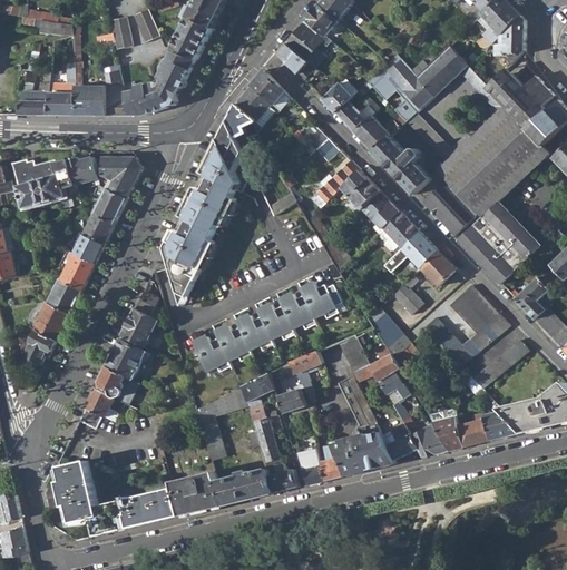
[(175,0),(168,0),(156,5),(160,11),(177,5),(175,0)]
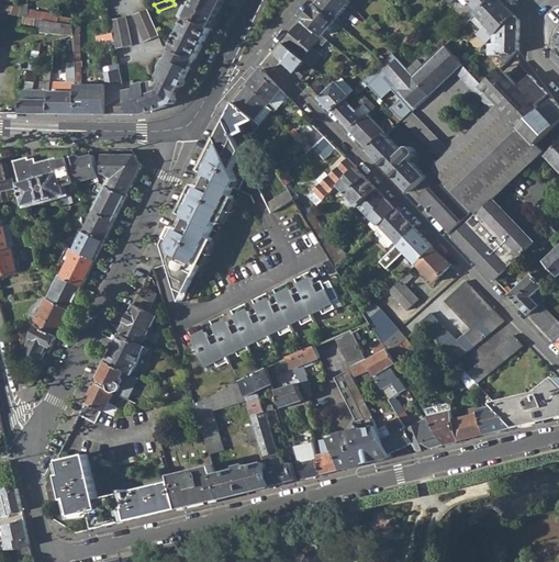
[(185,17),(209,29),(222,0),(192,0),(190,4),(188,3),(185,8),(180,6),(176,15),(183,20),(185,17)]
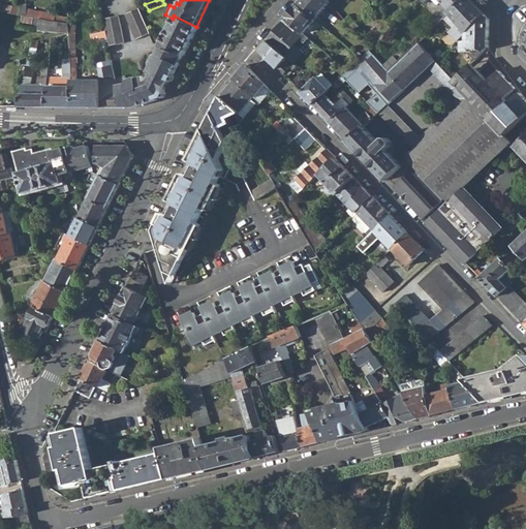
[(299,0),(295,5),(312,20),(328,2),(325,0),(299,0)]
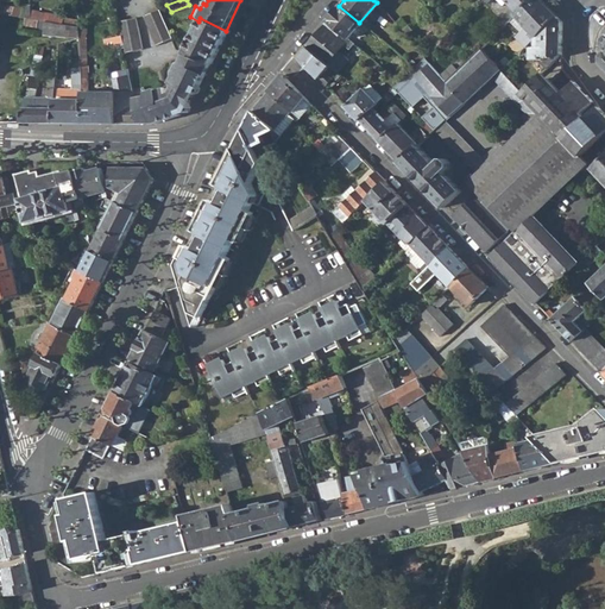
[(510,19),(528,0),(480,0),(481,0),(484,4),(487,0),(502,0),(514,12),(508,12),(496,25),(499,29),(510,19)]
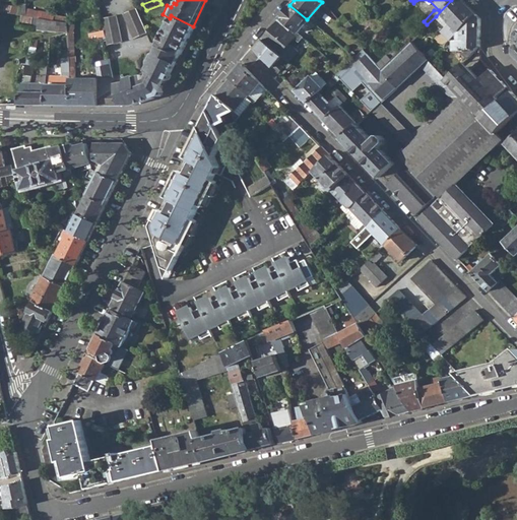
[(447,21),(464,5),(459,0),(451,0),(436,16),(438,18),(441,15),(444,19),(440,23),(442,25),(447,21)]
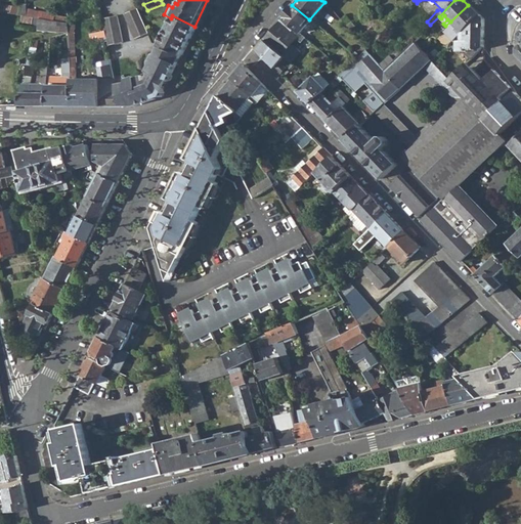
[(25,15),(25,9),(0,5),(0,11),(19,14),(25,15)]
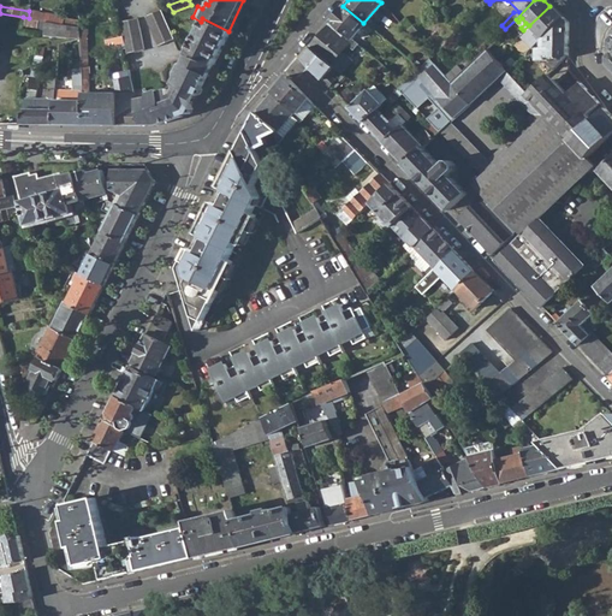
[(343,6),(330,22),(343,33),(351,40),(363,23),(343,6)]
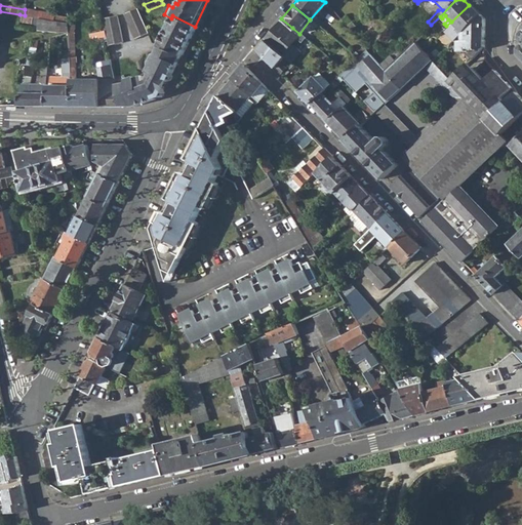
[(457,34),(478,14),(469,5),(451,22),(457,29),(455,32),(457,34)]
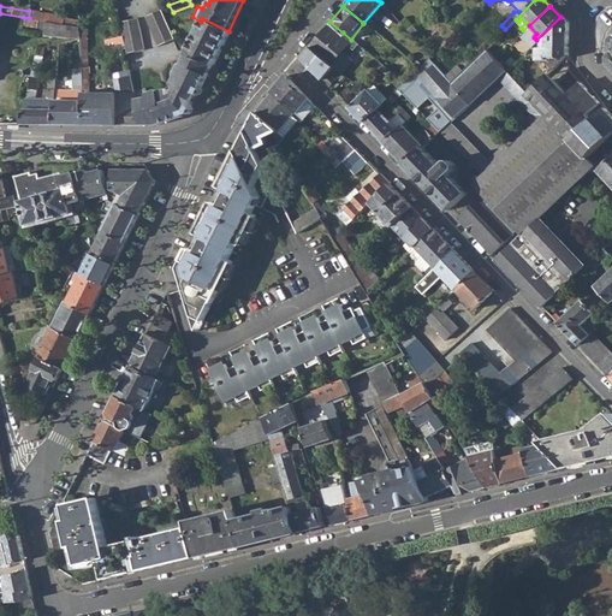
[(160,9),(143,16),(155,47),(172,39),(160,9)]
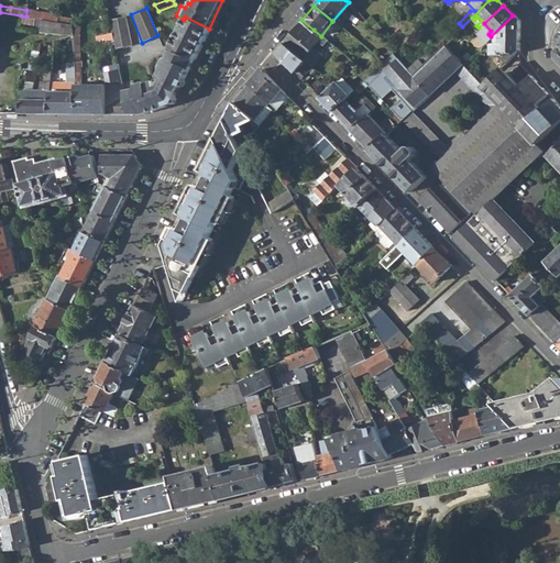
[(30,10),(26,10),(26,17),(33,18),(39,19),(40,12),(30,10)]
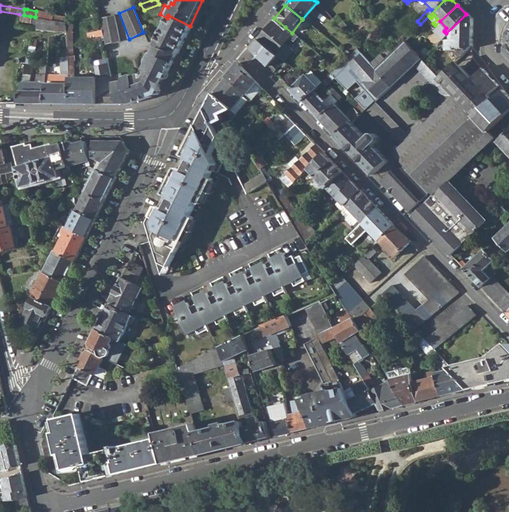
[(50,15),(36,11),(35,17),(50,20),(50,15)]
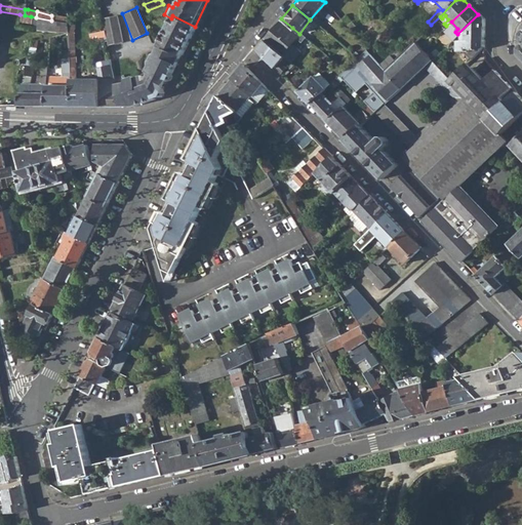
[(119,42),(114,14),(101,16),(104,30),(105,36),(106,45),(119,42)]
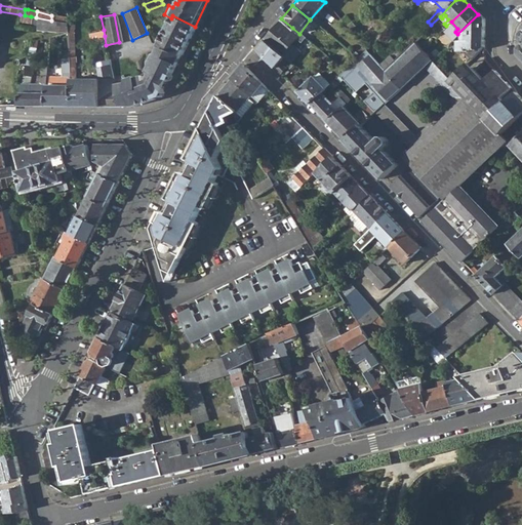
[(460,51),(469,59),(481,46),(482,18),(478,14),(457,34),(458,41),(454,41),(454,51),(460,51)]
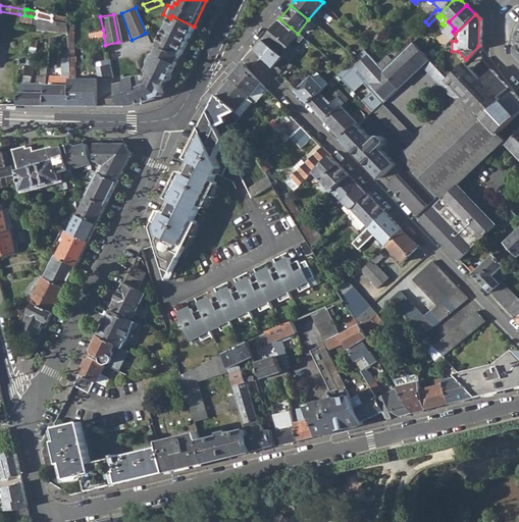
[(170,18),(157,45),(179,55),(194,27),(171,15),(170,18)]
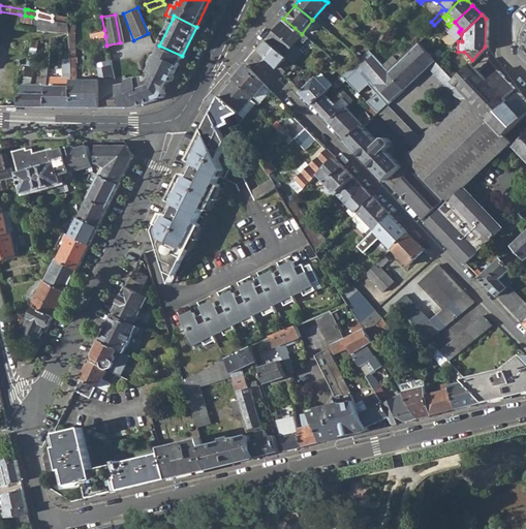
[(347,26),(351,22),(346,16),(342,20),(347,26)]
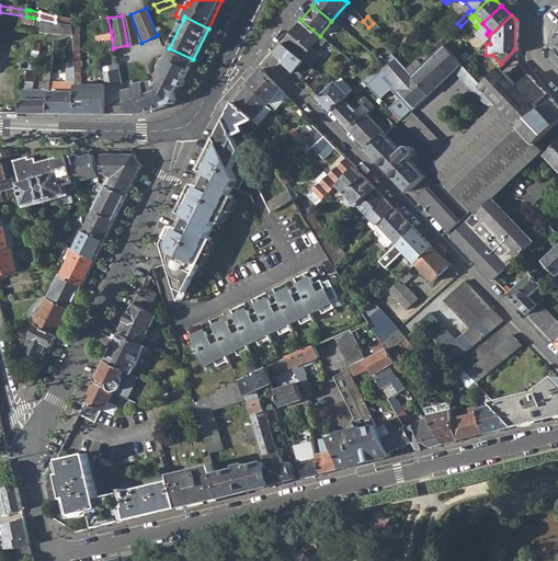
[(300,20),(280,44),(305,64),(308,67),(318,55),(309,47),(316,39),(309,33),(312,30),(300,20)]
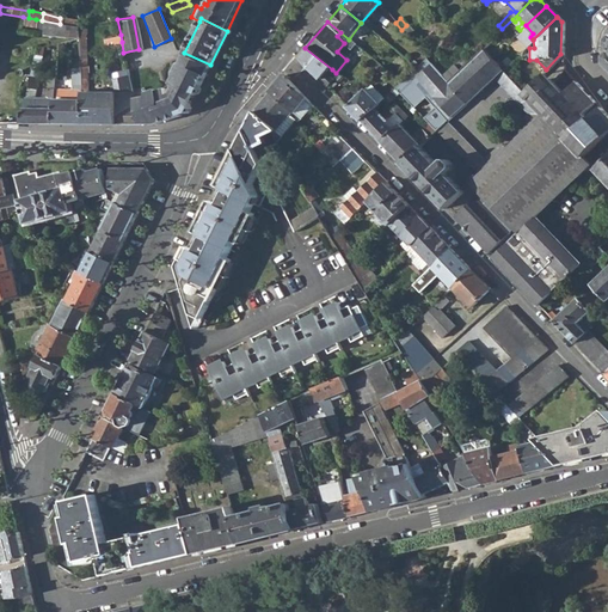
[(607,25),(606,29),(606,34),(601,38),(600,46),(603,50),(597,56),(597,63),(607,74),(607,25)]
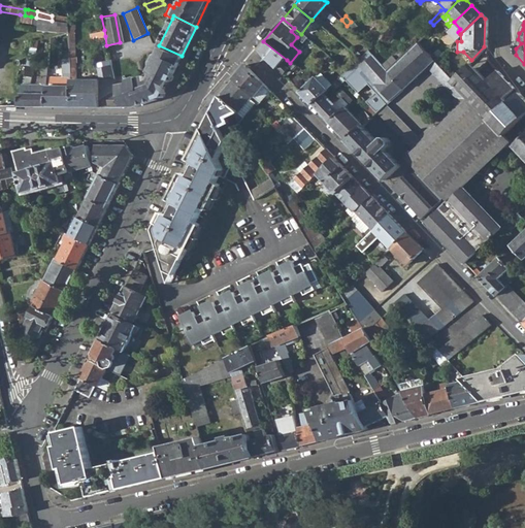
[(70,106),(97,106),(97,79),(74,79),(73,71),(72,71),(72,69),(73,69),(71,29),(67,29),(68,59),(70,106)]
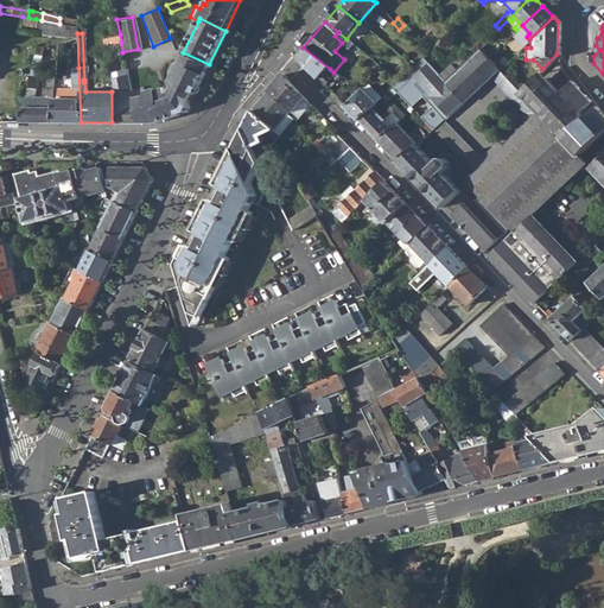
[(102,45),(121,42),(120,35),(102,39),(102,45)]
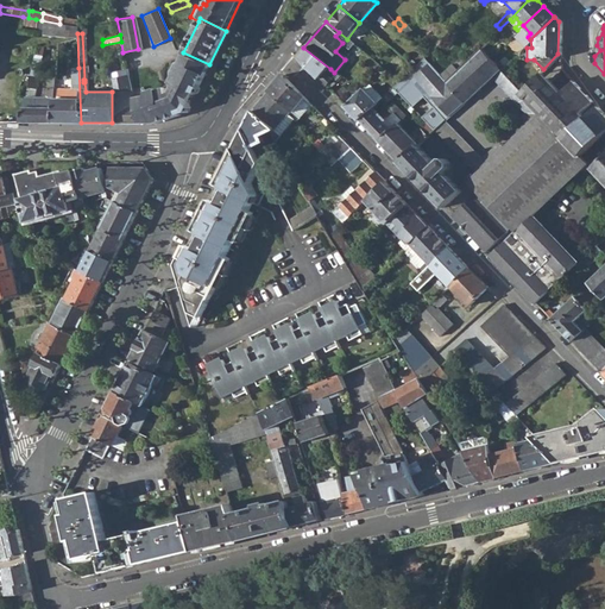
[(50,123),(52,99),(54,74),(48,74),(46,88),(43,88),(42,98),(32,98),(41,46),(33,49),(20,114),(19,123),(50,123)]
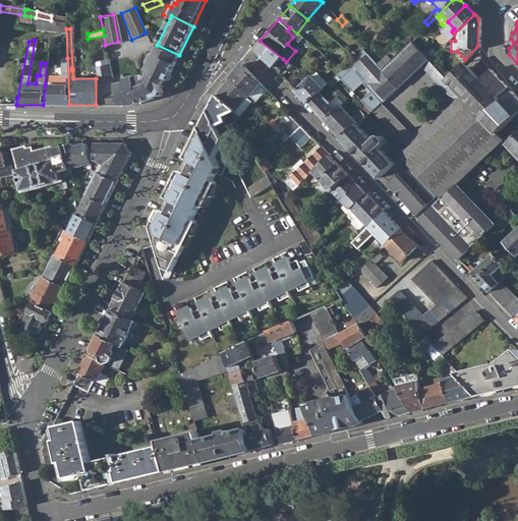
[(260,41),(252,49),(276,72),(282,67),(278,63),(283,59),(260,41)]
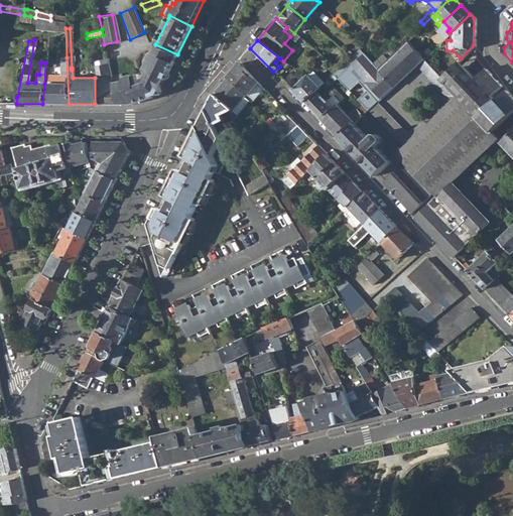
[(353,54),(332,74),(335,78),(336,79),(350,66),(364,82),(367,80),(382,96),(422,59),(405,41),(376,70),(359,49),(357,51),(353,54)]
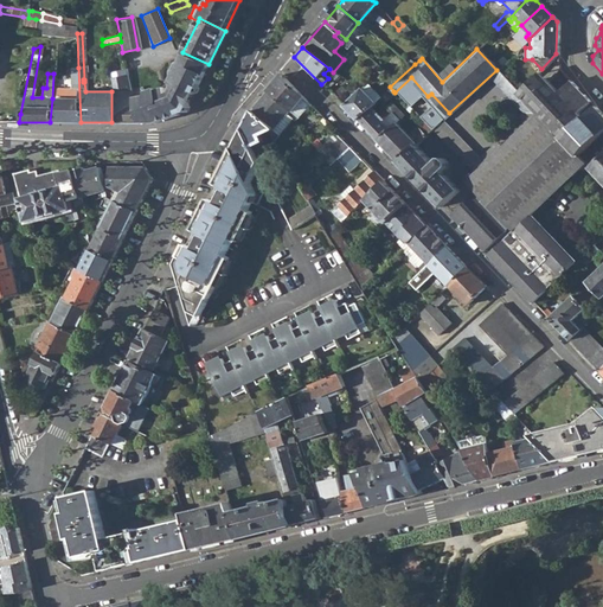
[(142,95),(130,97),(136,123),(153,123),(185,112),(186,108),(184,103),(188,94),(194,93),(197,87),(196,84),(201,72),(204,74),(209,64),(183,52),(168,82),(172,84),(168,91),(164,95),(161,89),(153,91),(152,89),(141,91),(142,95)]
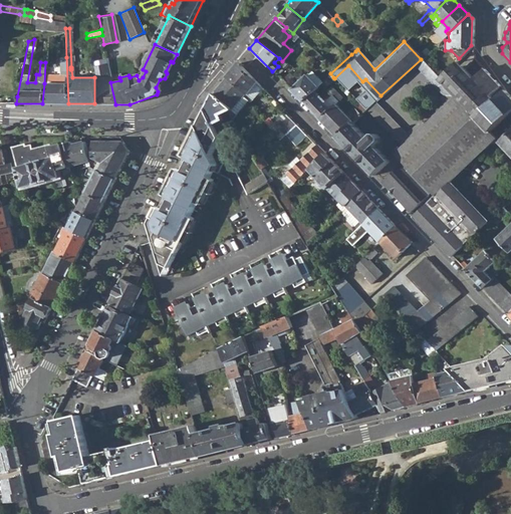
[(421,59),(424,62),(431,56),(428,53),(421,59)]
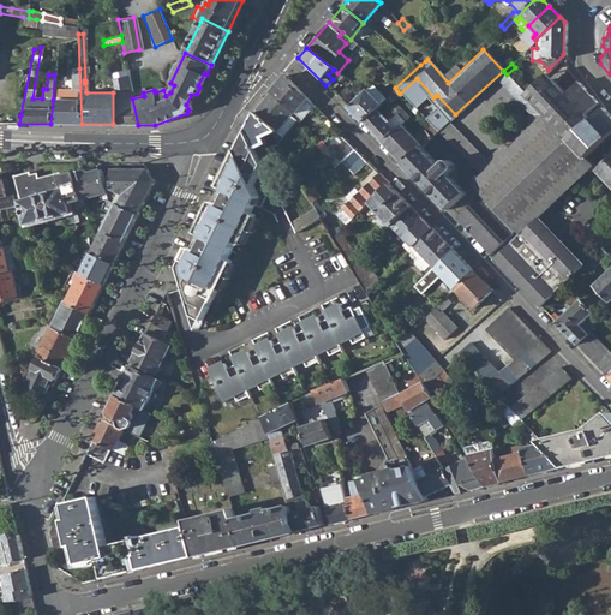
[(377,70),(383,75),(388,71),(382,65),(377,70)]
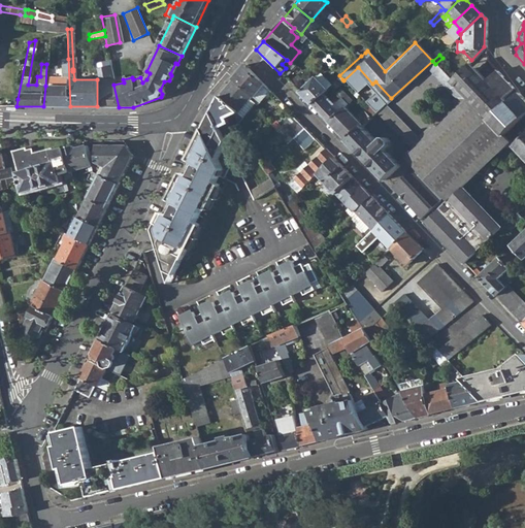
[(43,106),(70,106),(68,59),(62,59),(62,75),(64,76),(64,77),(58,78),(58,86),(45,86),(43,106)]
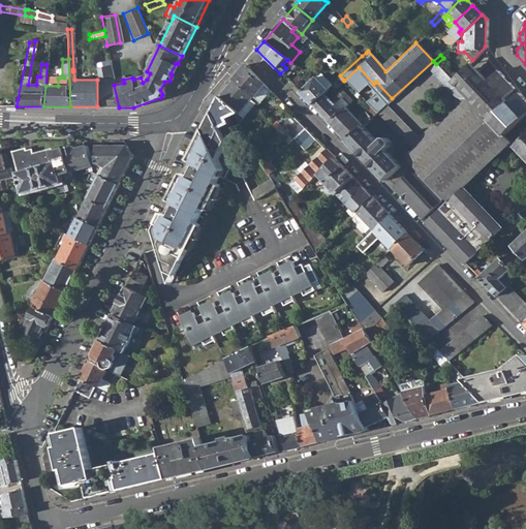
[(455,85),(472,67),(468,63),(451,81),(455,85)]
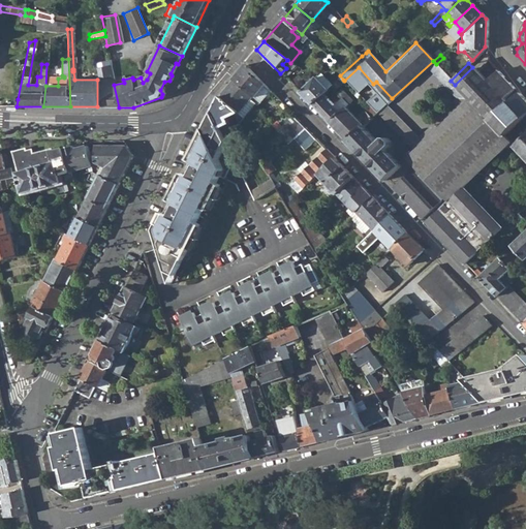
[(253,97),(263,86),(243,65),(231,80),(253,97)]
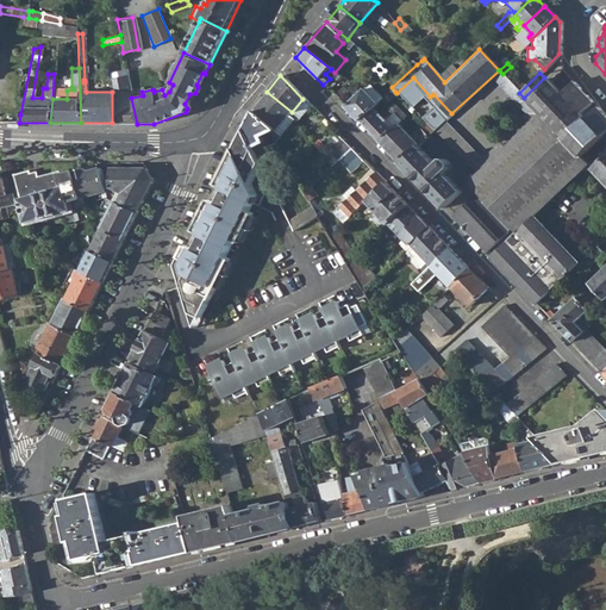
[(112,123),(137,124),(131,98),(127,76),(110,80),(112,92),(112,123)]
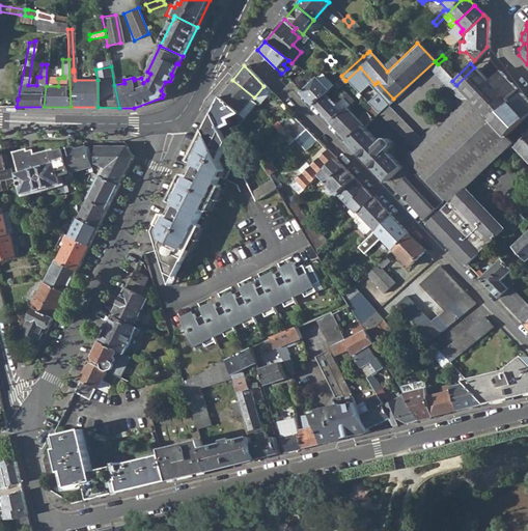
[(524,118),(527,113),(527,102),(519,93),(508,103),(505,99),(515,89),(498,72),(488,81),(474,67),(456,85),(469,99),(407,158),(415,167),(392,189),(422,220),(441,202),(415,175),(419,171),(448,201),(463,188),(511,142),(505,137),(524,118)]
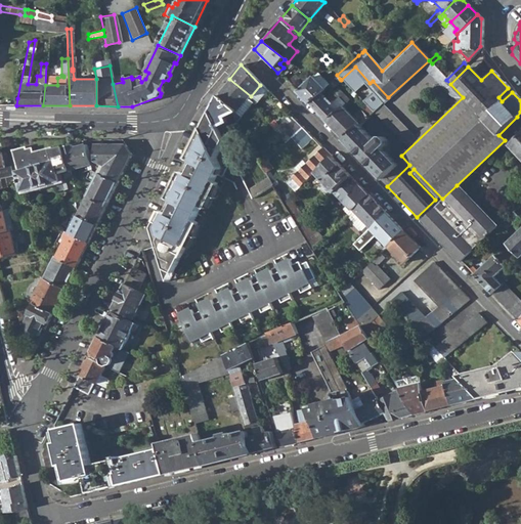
[(340,79),(337,75),(326,85),(330,89),(340,79)]
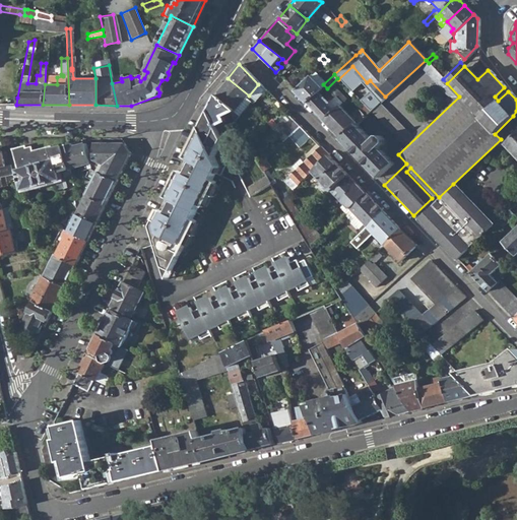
[(293,90),(304,103),(314,93),(320,87),(309,75),(293,90)]
